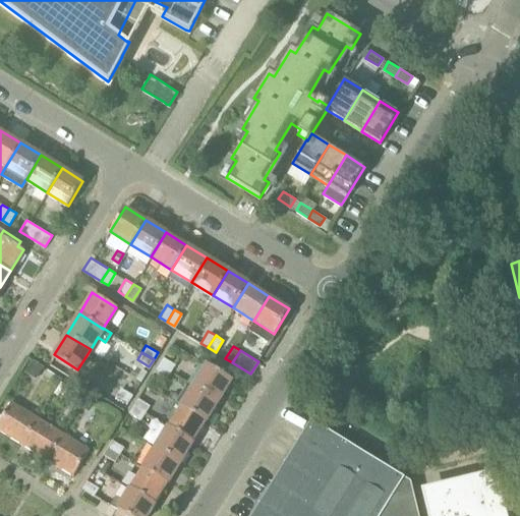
[(163,355),(159,362),(170,369),(174,362),(163,355)]
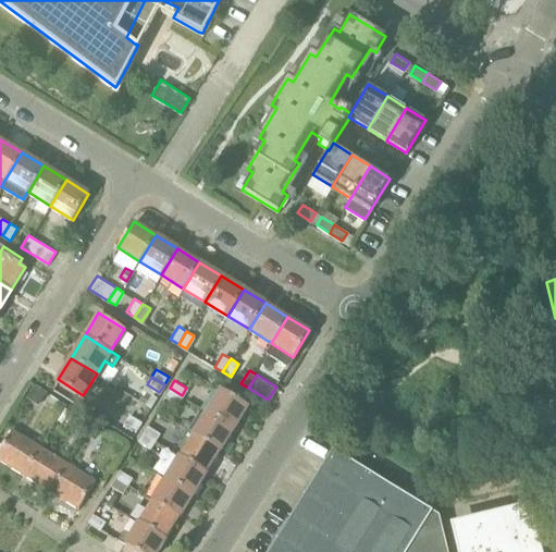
[(39,400),(45,391),(33,383),(27,392),(39,400)]
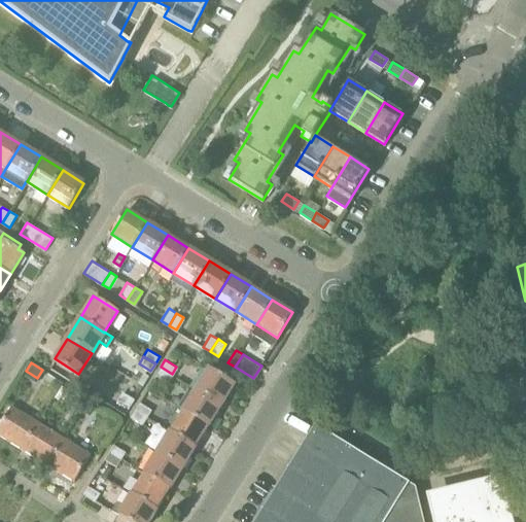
[(168,381),(172,374),(161,367),(155,374),(168,381)]
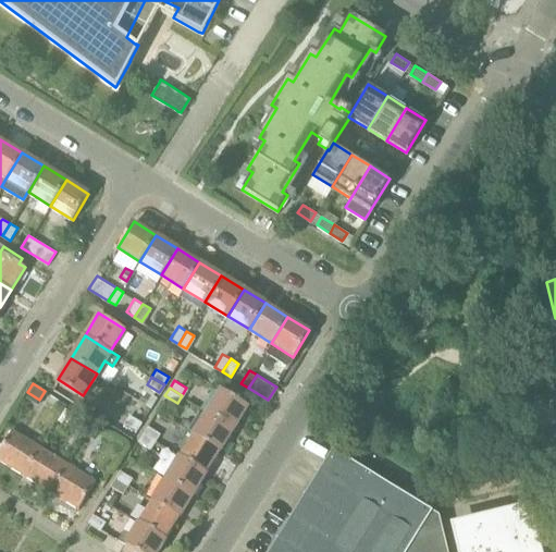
[(221,388),(206,411),(232,427),(246,404),(221,388)]
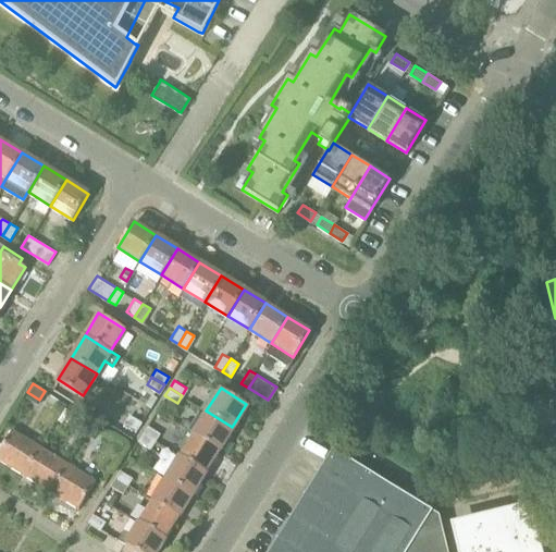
[(150,406),(157,395),(151,392),(145,402),(150,406)]
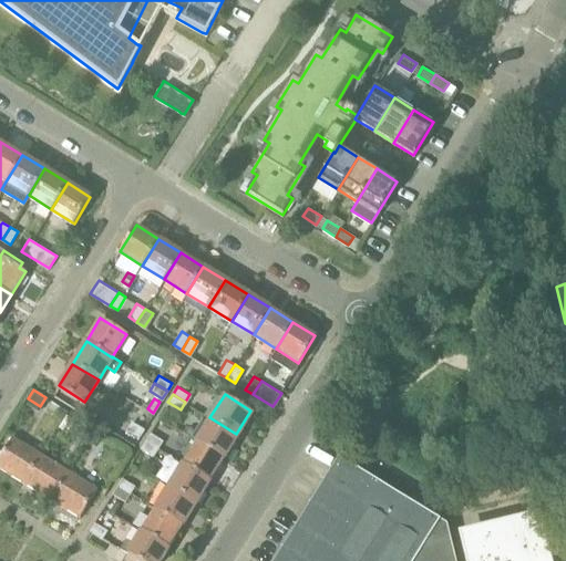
[(209,417),(196,440),(223,457),(236,434),(209,417)]
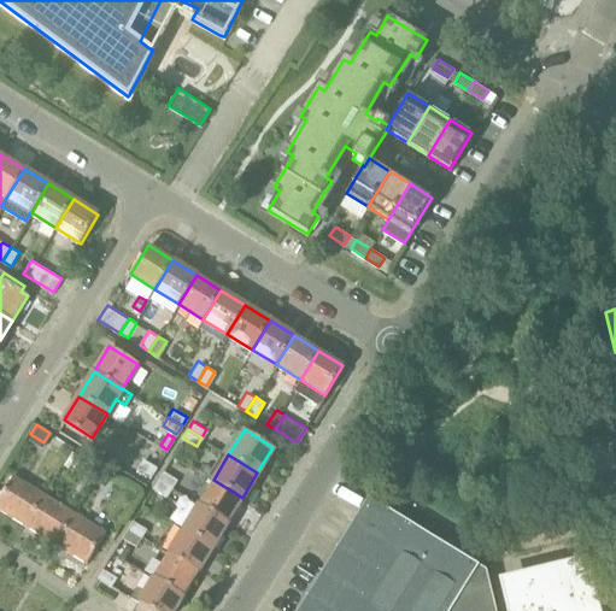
[(152,475),(157,465),(144,457),(138,465),(152,475)]
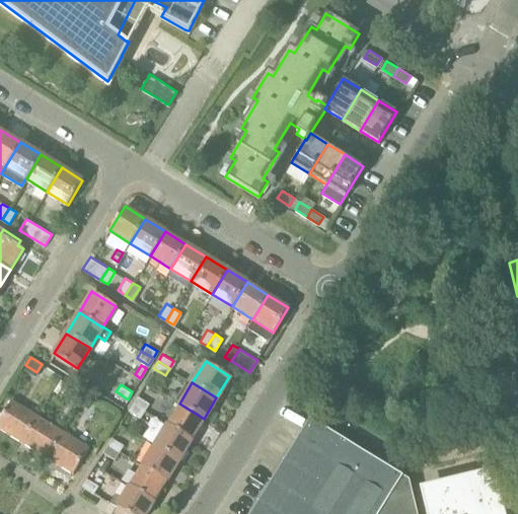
[(88,390),(80,402),(86,407),(94,394),(88,390)]
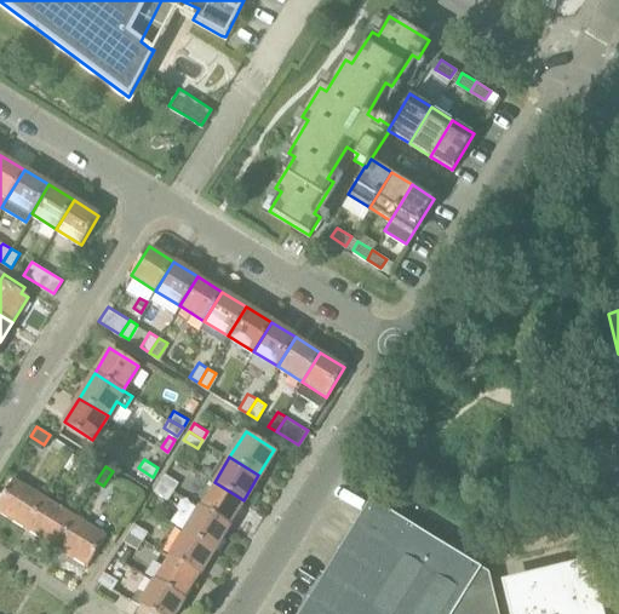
[(164,472),(158,481),(172,489),(177,481),(164,472)]
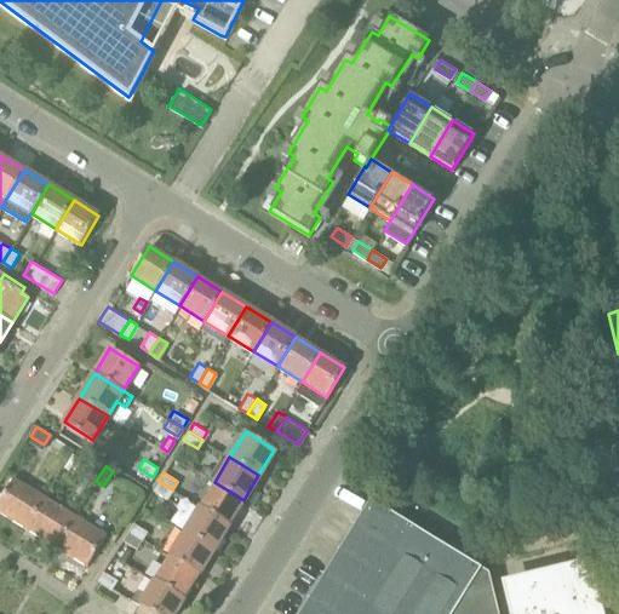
[(0,510),(26,526),(44,495),(13,477),(0,497),(0,510)]
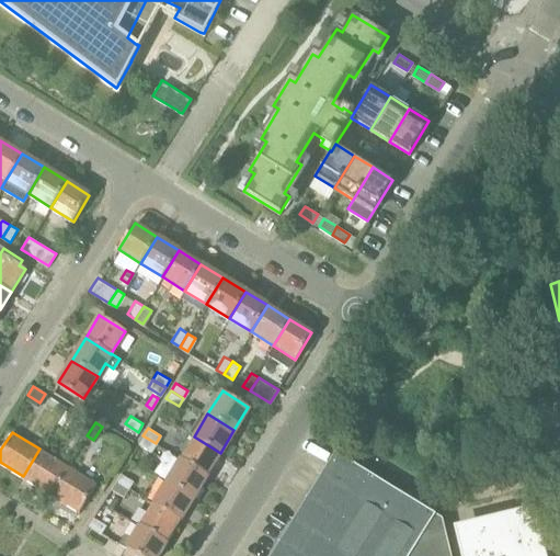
[(150,451),(156,443),(143,435),(138,443),(150,451)]
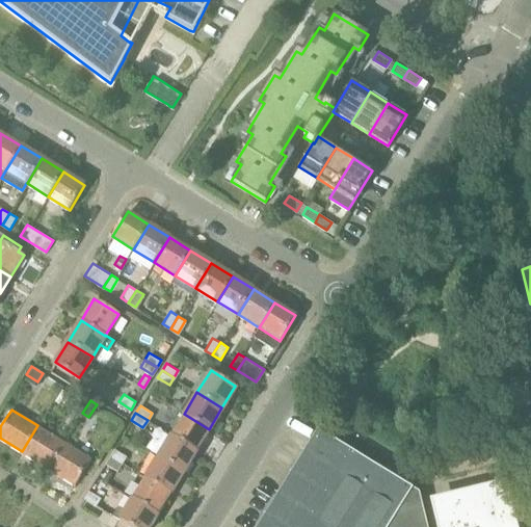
[(195,450),(209,429),(184,414),(170,435),(195,450)]
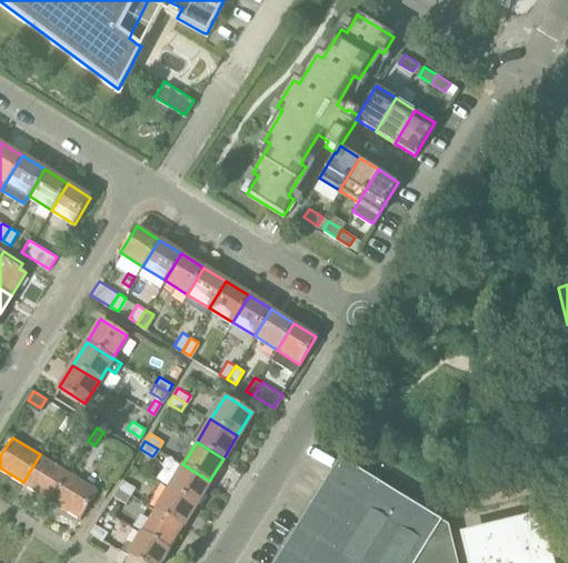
[(23,482),(51,500),(69,472),(40,454),(23,482)]
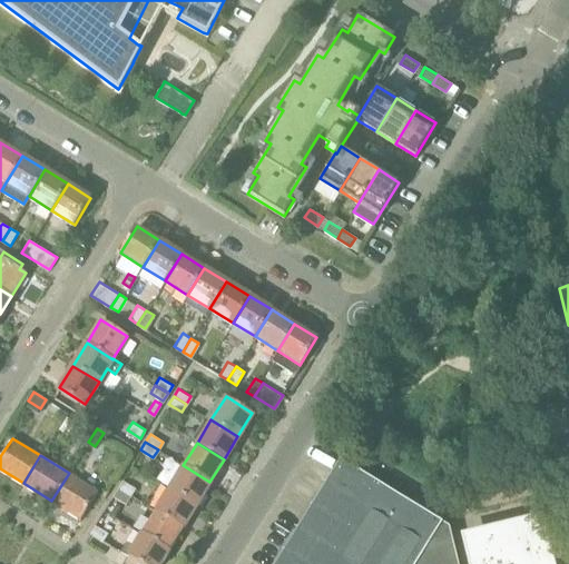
[(453,563),(453,560),(455,558),(452,541),(448,525),(361,471),(340,457),(274,563),(453,563)]
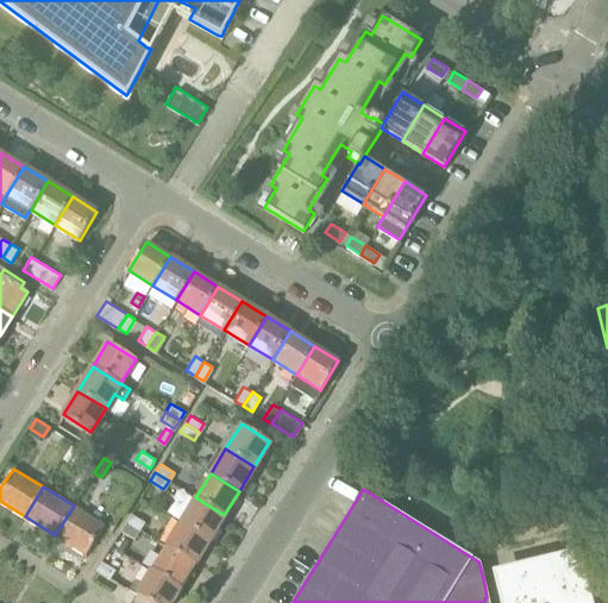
[(488,494),(477,512),(490,519),(500,501),(488,494)]
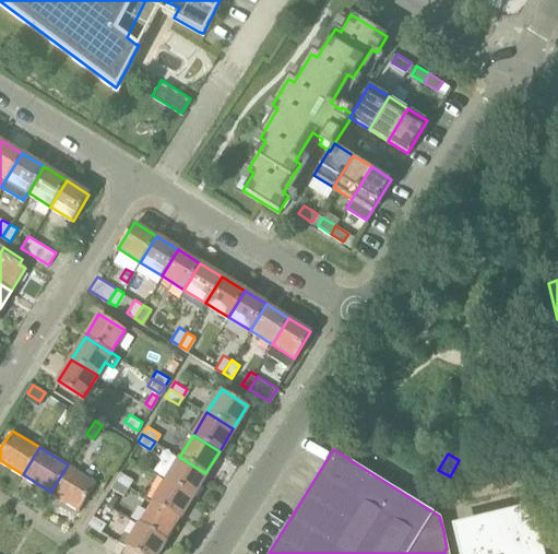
[(179,457),(166,480),(192,495),(205,473),(179,457)]
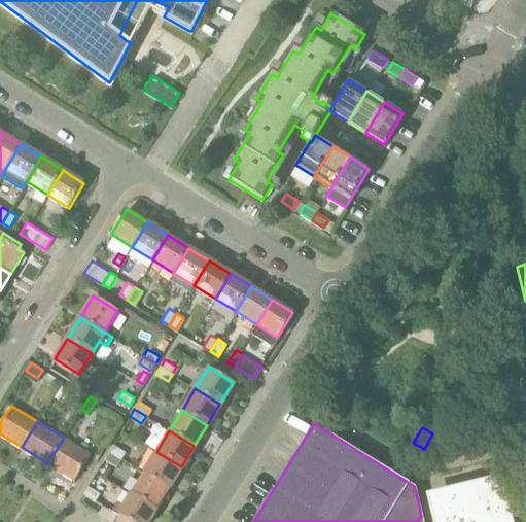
[(64,438),(47,463),(74,479),(90,454),(64,438)]
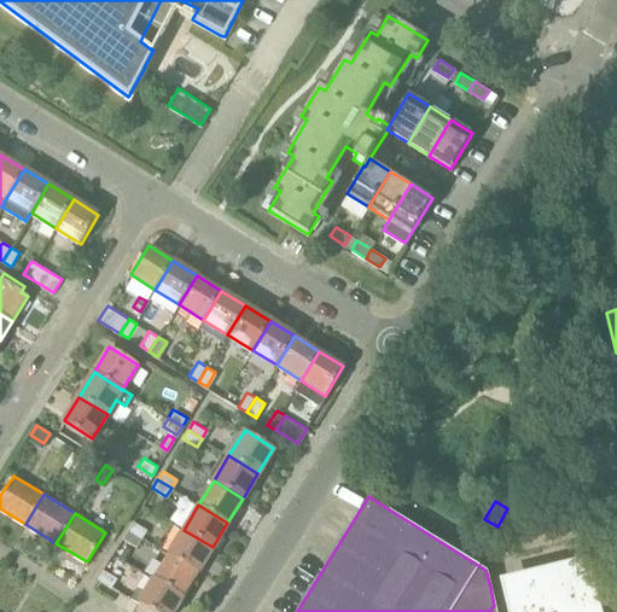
[(134,517),(128,528),(141,536),(149,526),(134,517)]
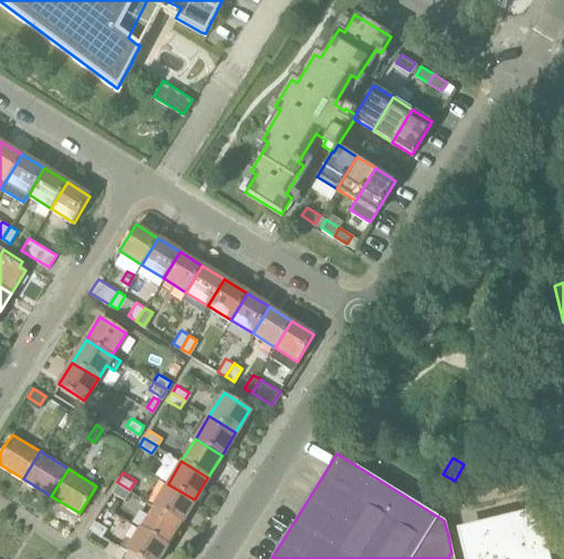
[(124,498),(129,490),(117,482),(112,491),(124,498)]
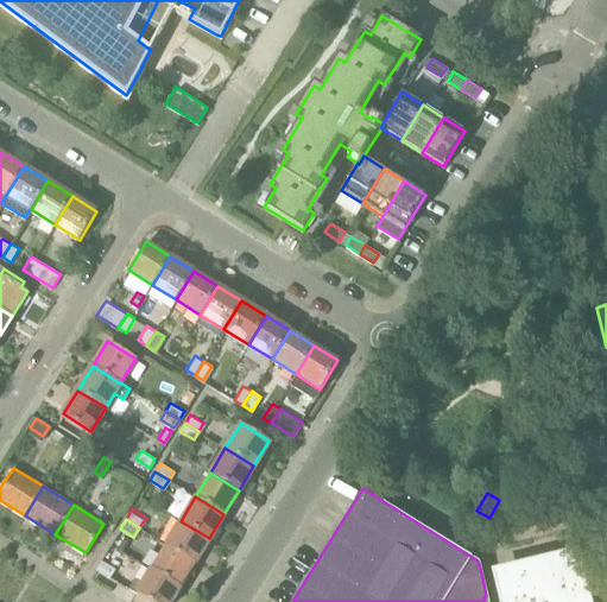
[(166,544),(195,562),(209,538),(181,521),(166,544)]
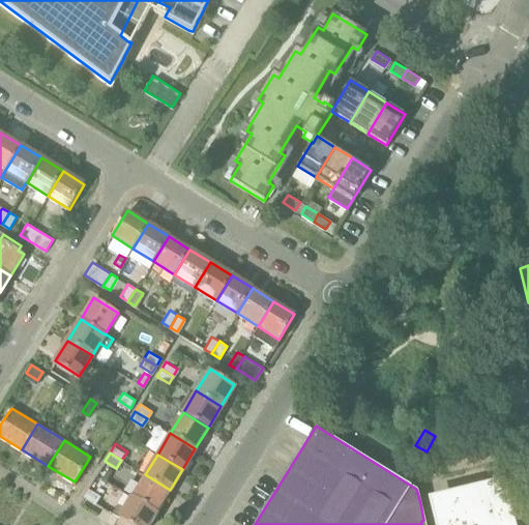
[(145,474),(131,495),(156,511),(170,490),(145,474)]
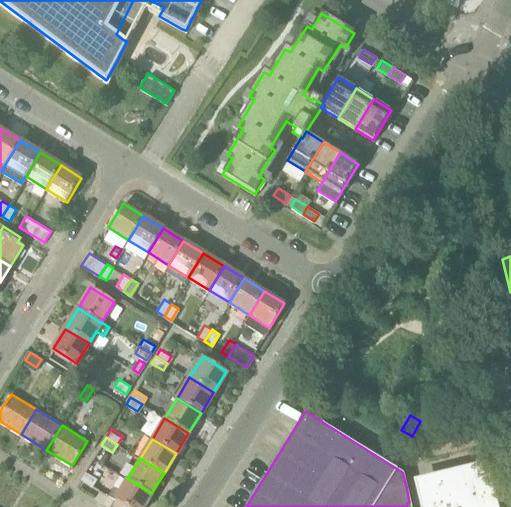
[(492,506),(483,468),(420,483),(426,506),(492,506)]
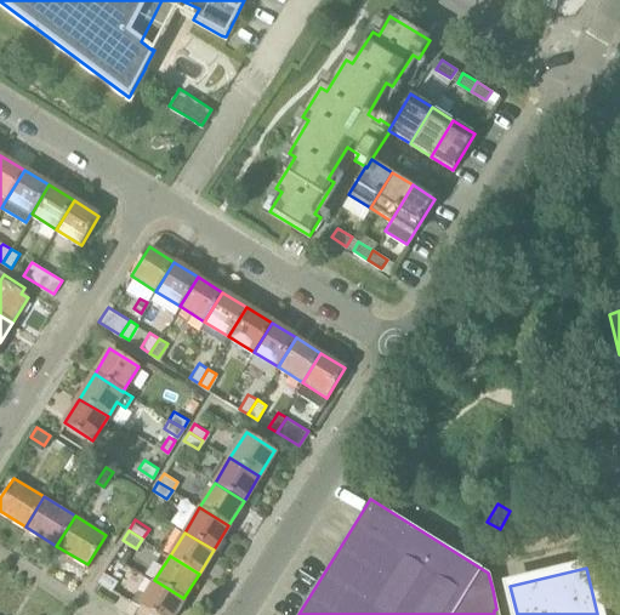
[(117,580),(103,571),(98,580),(112,588),(117,580)]
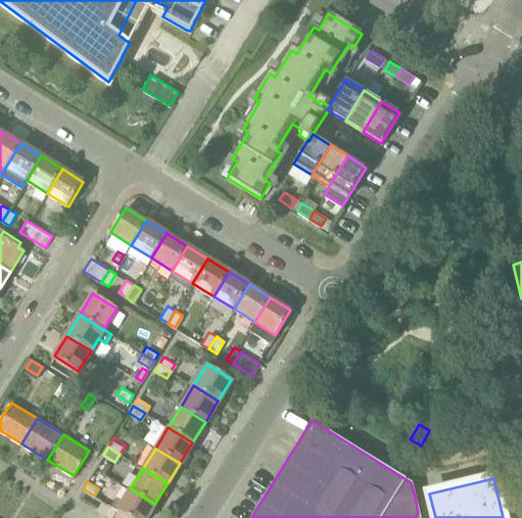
[(130,488),(124,500),(115,496),(109,505),(117,509),(117,510),(130,517),(145,517),(154,504),(130,488)]
